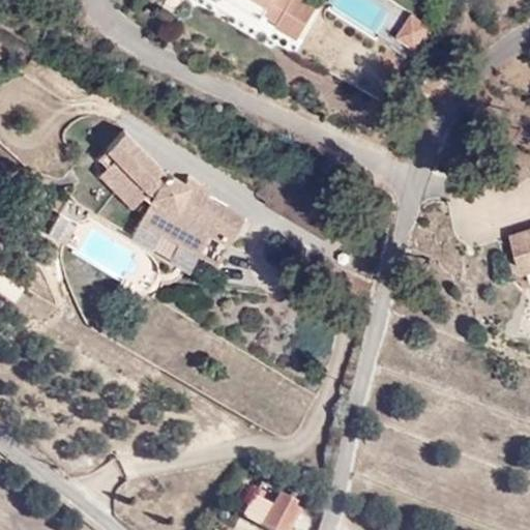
[(238,0),(264,16),(265,15),(278,22),(276,25),(298,37),(318,4),(310,0),(238,0)]
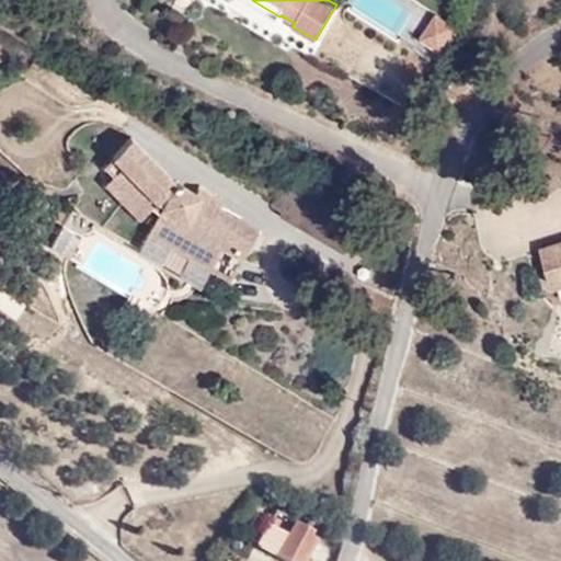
[(420,39),(447,52),(459,23),(432,11),(420,39)]
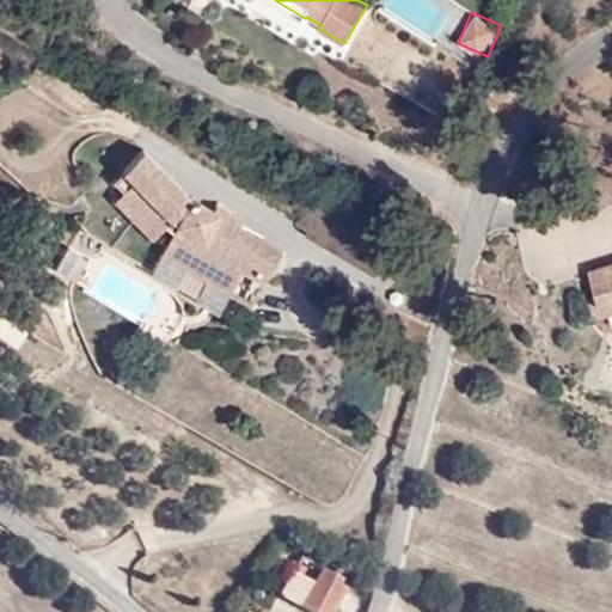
[(145,152),(116,179),(114,182),(123,191),(112,203),(153,240),(164,230),(171,234),(163,249),(250,301),(281,251),(239,225),(242,219),(216,204),(214,209),(194,199),(190,202),(184,195),(185,194),(145,152)]
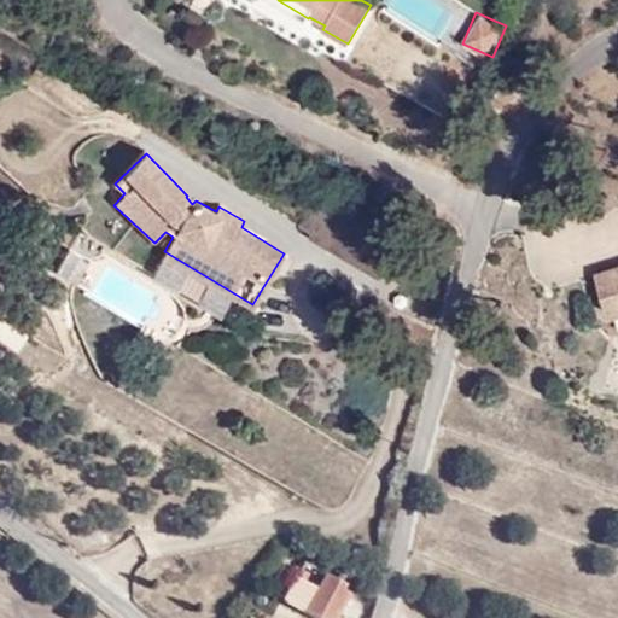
[(617,255),(600,260),(608,305),(617,302),(617,255)]
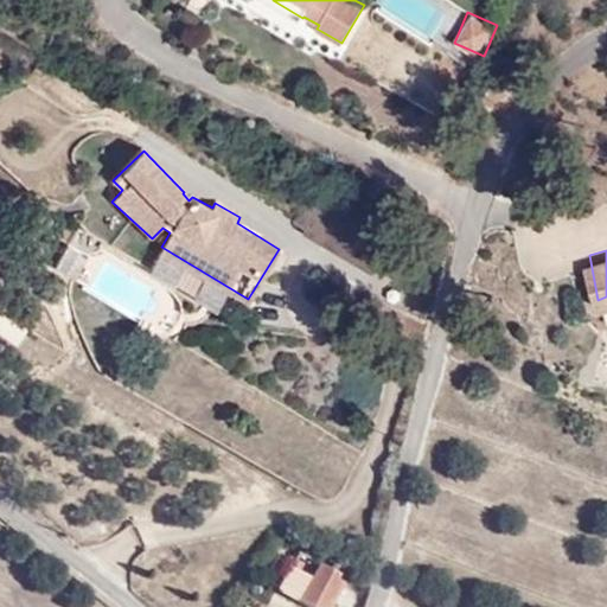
[(296,554),(279,592),(278,594),(304,606),(333,606),(344,585),(331,579),(333,573),(344,579),(349,568),(334,561),(330,569),(296,554)]
